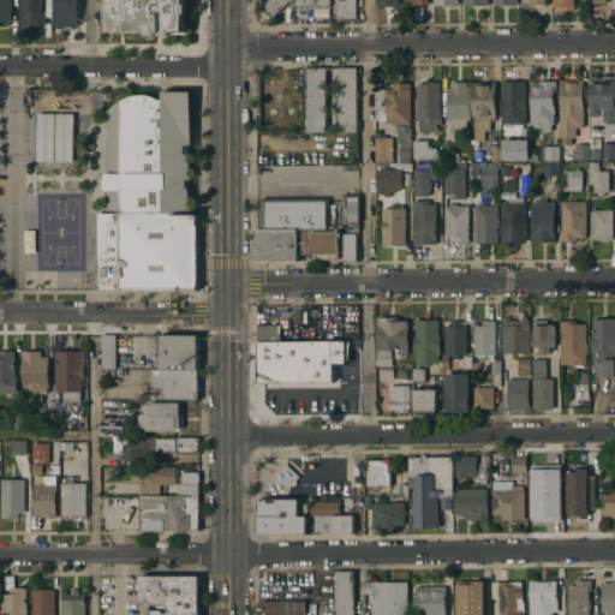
[(11,0),(11,22),(0,22),(0,0),(11,0)]
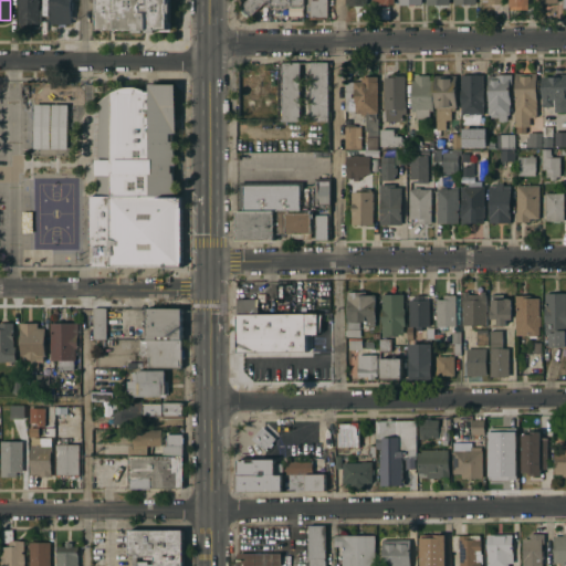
[(38,0),(38,10),(41,10),(41,22),(38,22),(38,24),(18,24),(18,0),(38,0)]
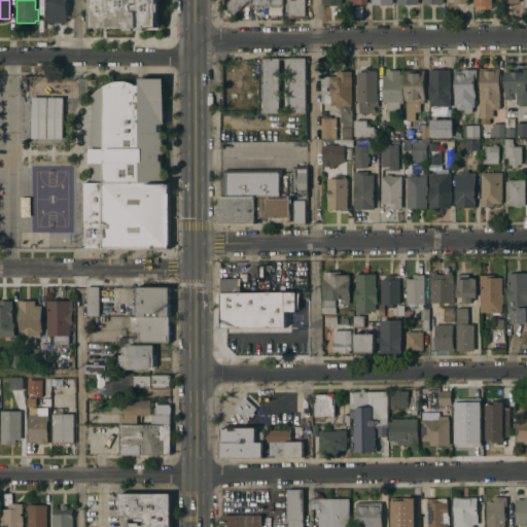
[(67,0),(67,9),(66,9),(66,22),(46,23),(46,0),(67,0)]
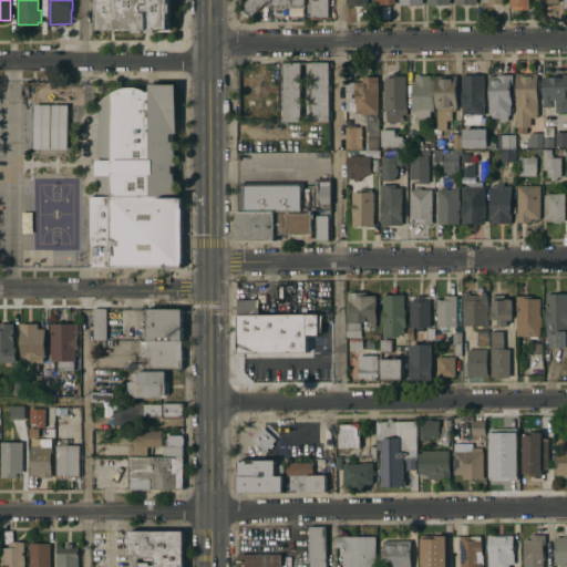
[(133,29),(94,30),(93,0),(169,0),(169,2),(172,2),(172,11),(169,11),(169,21),(171,21),(171,31),(147,32),(147,28),(143,28),(143,32),(133,32),(133,29)]
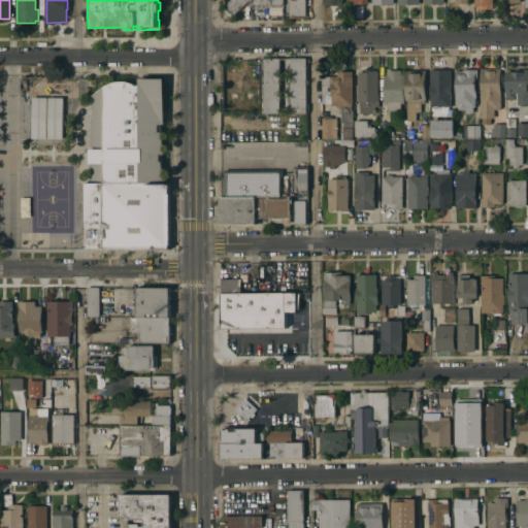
[(282,0),(283,4),(251,5),(251,2),(246,2),(232,15),(231,14),(229,15),(223,9),(225,8),(223,6),(229,0),(282,0)]
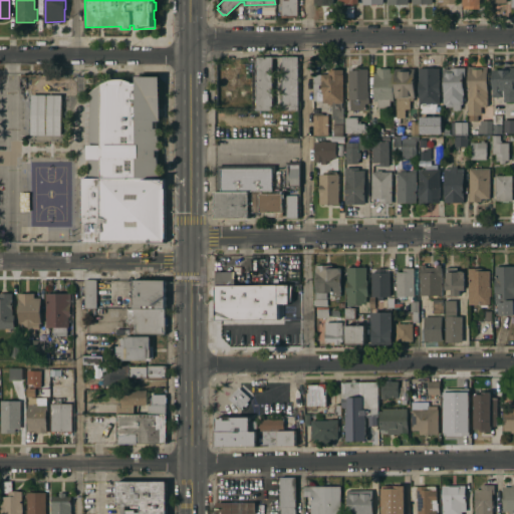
[(297,0),(297,15),(294,15),(294,17),(281,17),(281,0),(297,0)]
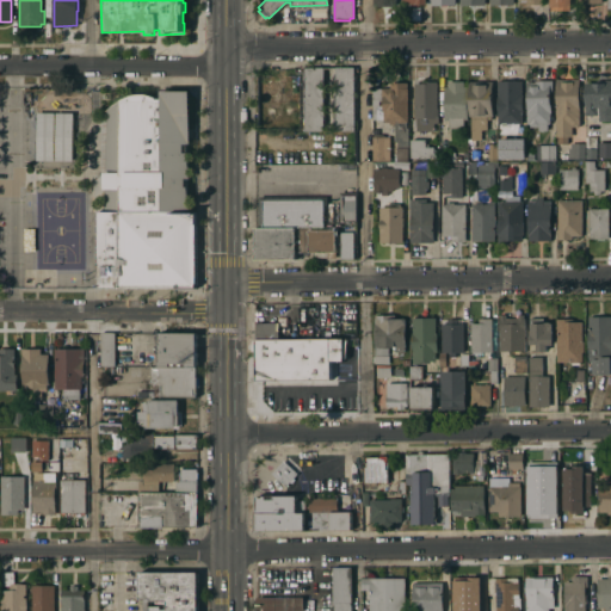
[(569,0),(571,10),(550,10),(549,0),(569,0)]
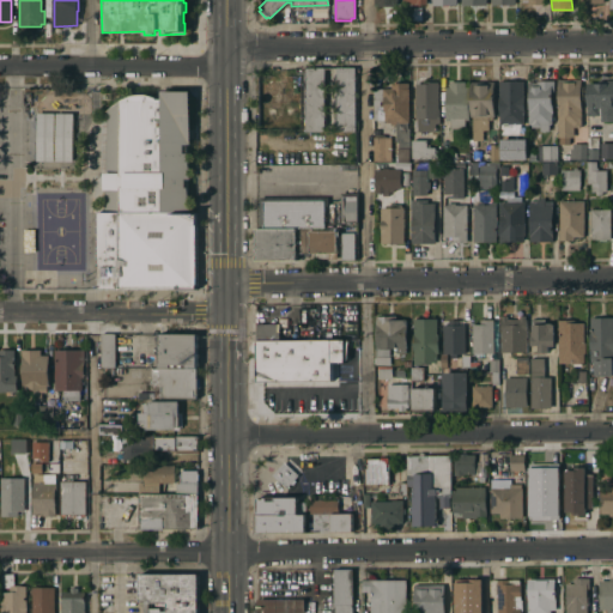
[(354,131),(337,131),(337,125),(334,125),(334,117),(335,117),(335,104),(334,104),(334,96),(337,96),(337,83),(334,83),(334,74),(335,74),(335,67),(354,67),(354,131)]
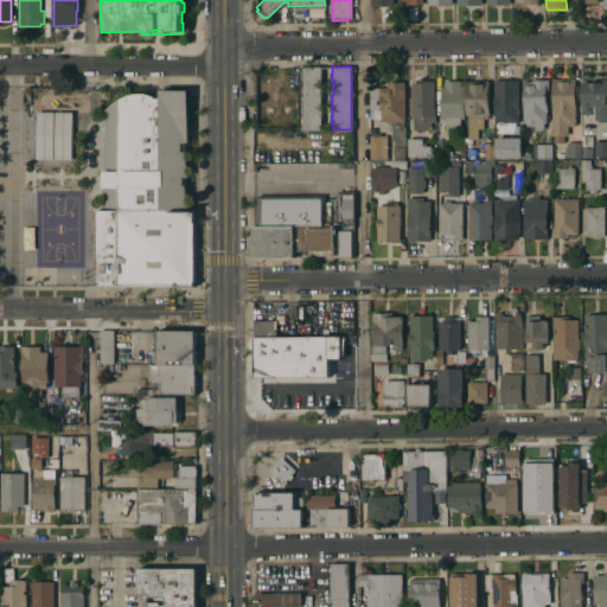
[(321,74),(323,74),(323,81),(321,81),(321,95),(323,95),(323,102),(321,102),(321,116),(324,116),(324,123),(321,123),(321,131),(304,131),(302,68),(321,68),(321,74)]
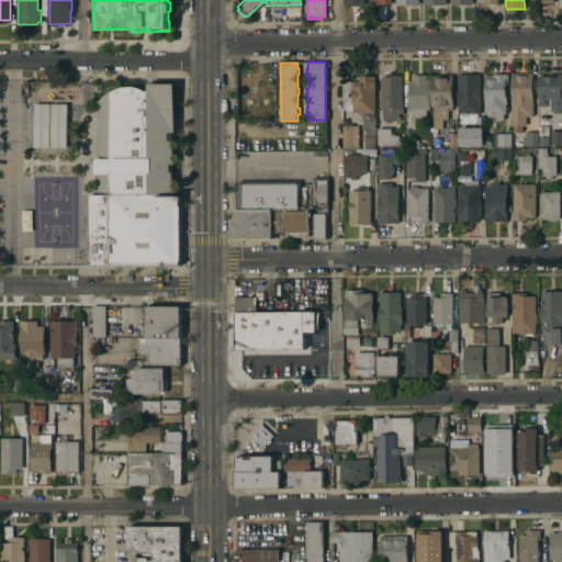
[(561,111),(550,111),(550,105),(538,105),(538,72),(561,72),(561,111)]
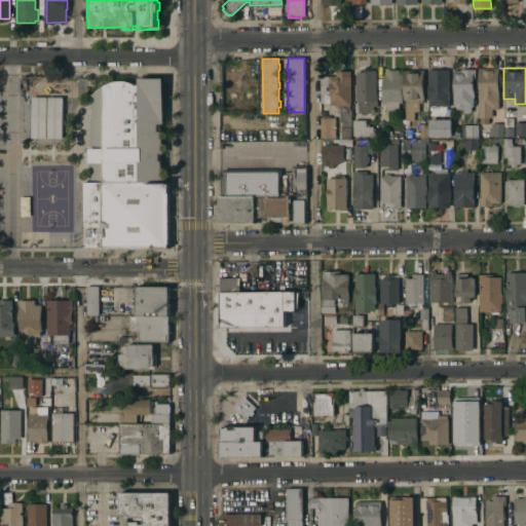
[(448,81),(449,81),(449,96),(448,96),(448,106),(445,106),(443,114),(429,114),(429,106),(428,106),(428,99),(427,99),(427,82),(428,82),(428,69),(448,69),(448,81)]
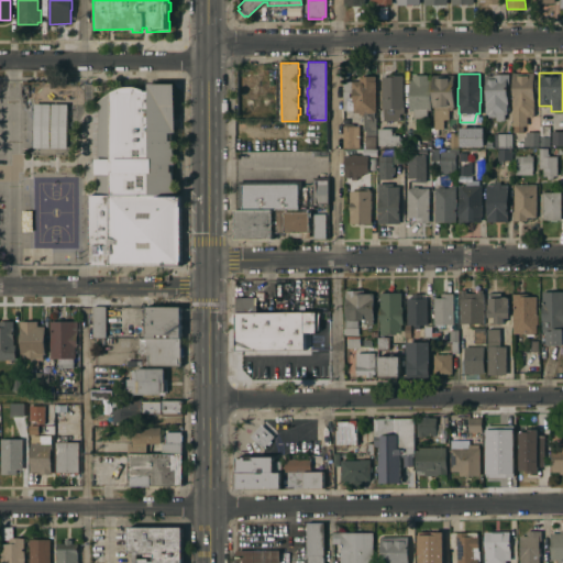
[(508,74),(508,86),(505,86),(505,90),(507,90),(507,103),(506,103),(506,113),(504,113),(504,120),(495,120),(495,117),(487,117),(487,113),(485,113),(485,75),(492,75),(493,74),(508,74)]
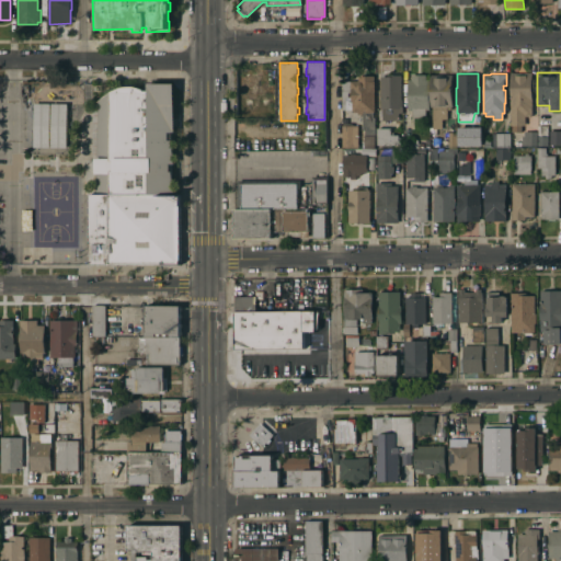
[(530,73),(531,79),(533,79),(534,91),(531,91),(531,115),(524,116),(525,125),(521,125),(521,132),(512,132),(512,125),(511,125),(510,73),(530,73)]
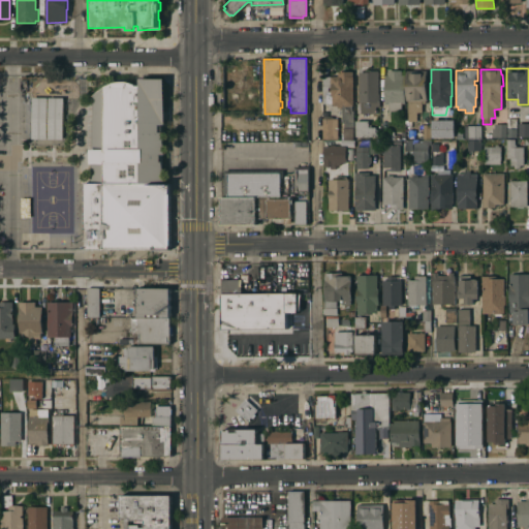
[(378,93),(379,106),(375,106),(375,113),(371,113),(371,114),(369,114),(369,113),(365,113),(365,114),(361,114),(360,114),(360,101),(359,102),(358,71),(364,71),(364,70),(378,70),(378,93)]
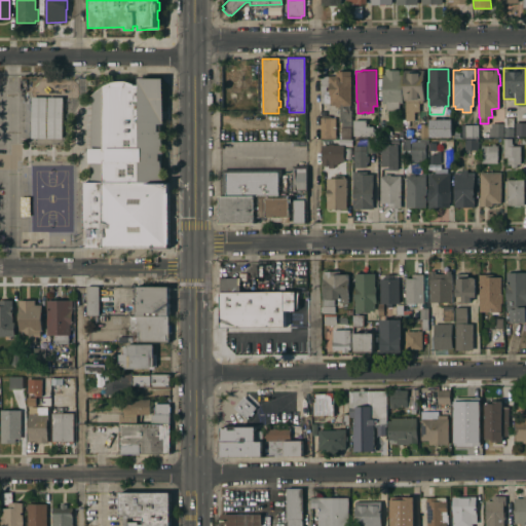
[(382,74),(385,74),(385,70),(399,70),(399,74),(402,74),(402,103),(399,103),(399,110),(385,110),(385,104),(382,104),(382,74)]
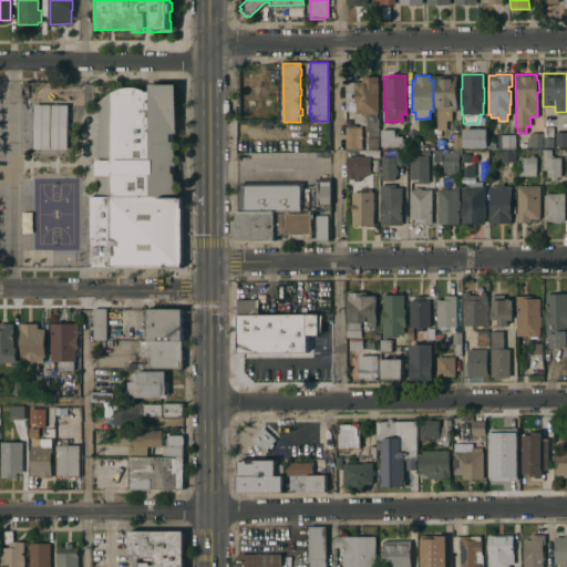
[(456,75),(456,107),(455,107),(455,111),(452,111),(452,120),(436,120),(436,107),(434,107),(434,75),(456,75)]
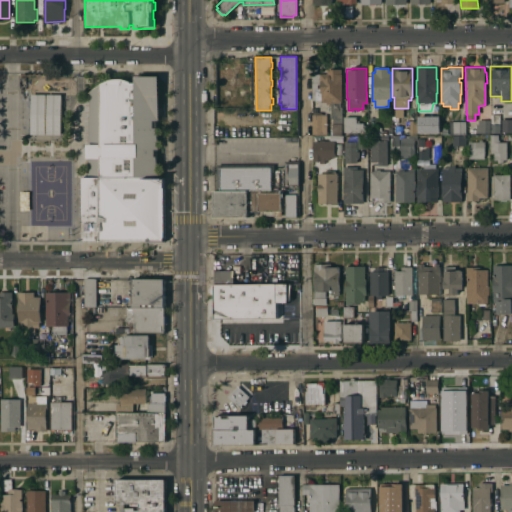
[(329,136),(329,135),(331,135),(331,126),(330,126),(330,104),(326,104),(326,102),(321,102),(321,101),(313,101),(313,74),(326,74),(326,69),(341,69),(341,102),(340,102),(340,107),(341,107),(341,135),(342,135),(342,136),(329,136)]
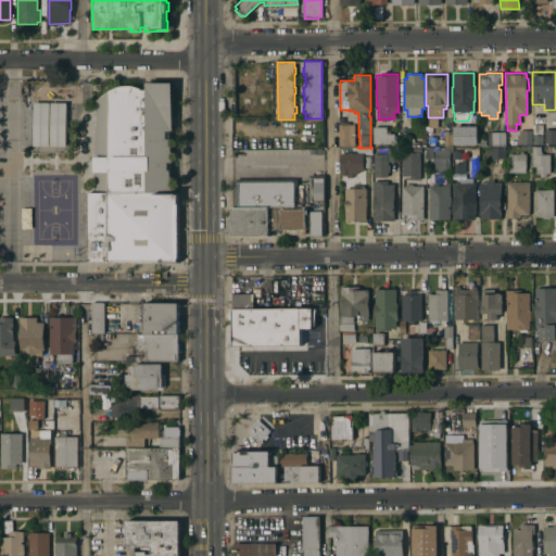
[(88,235),(85,236),(85,228),(86,228),(86,223),(88,223),(88,192),(95,192),(95,172),(93,172),(93,156),(97,156),(97,99),(102,96),(108,91),(118,86),(124,86),(131,86),(137,87),(141,89),(147,89),(147,83),(173,83),(173,131),(169,131),(169,138),(173,162),(171,162),(171,169),(174,192),(178,192),(178,258),(178,262),(88,262),(88,235)]
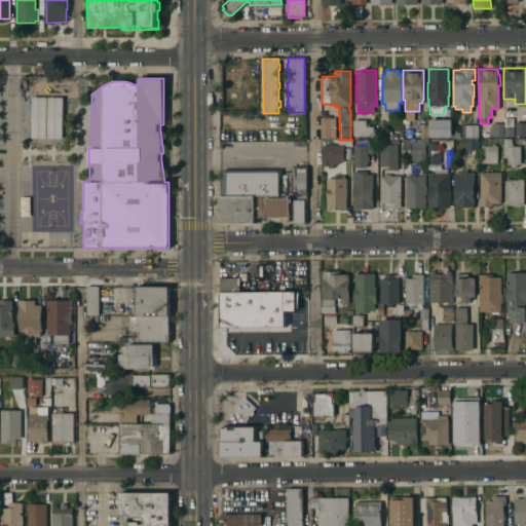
[(45,138),(31,138),(31,97),(46,97),(45,138)]
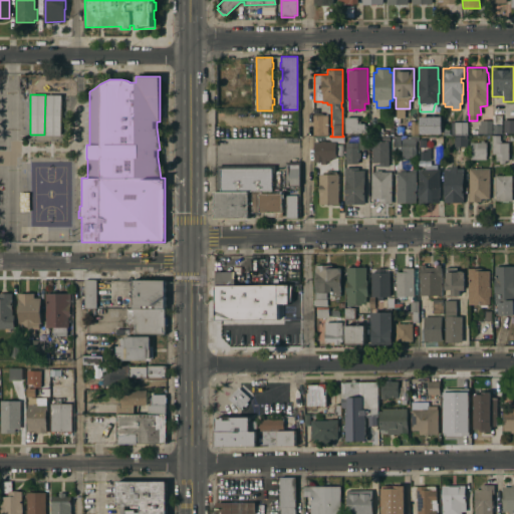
[(60,135),(45,135),(46,94),(61,94),(60,135)]
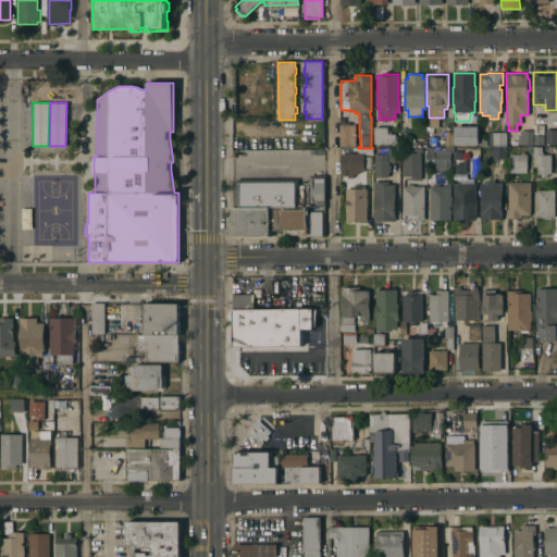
[(351,146),(339,146),(339,124),(339,122),(348,122),(351,124),(351,146)]
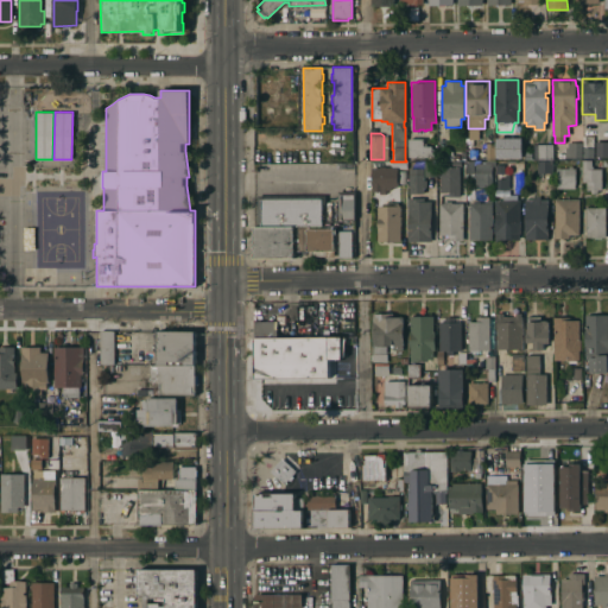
[(593,138),(593,150),(582,149),(583,138),(593,138)]
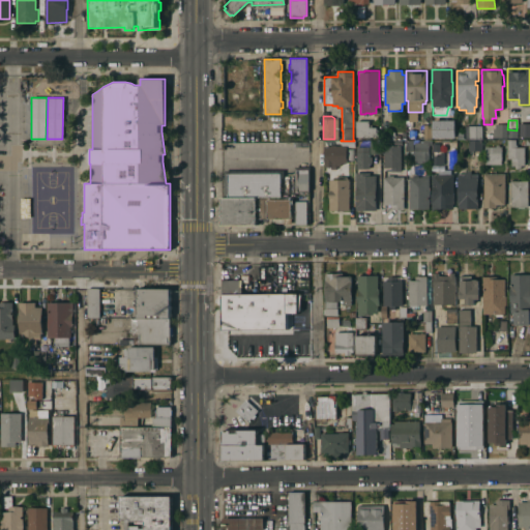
[(369,121),(369,125),(371,125),(371,127),(376,127),(376,129),(378,129),(378,137),(369,137),(369,138),(363,138),(363,137),(356,137),(356,121),(369,121)]
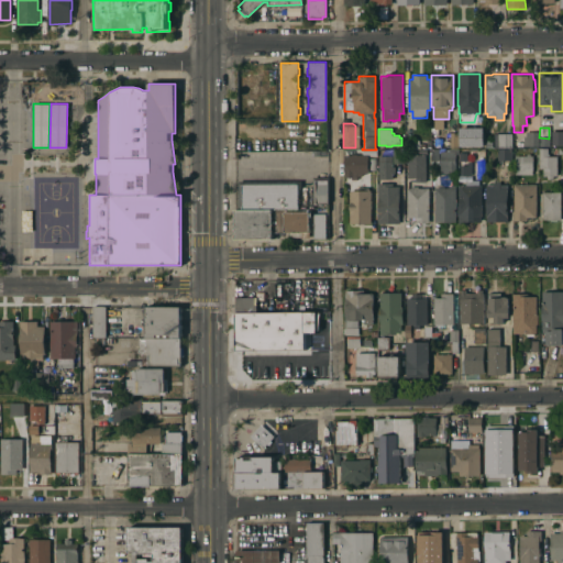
[(457,148),(449,148),(449,146),(443,146),(443,133),(449,133),(449,132),(457,132),(457,148)]
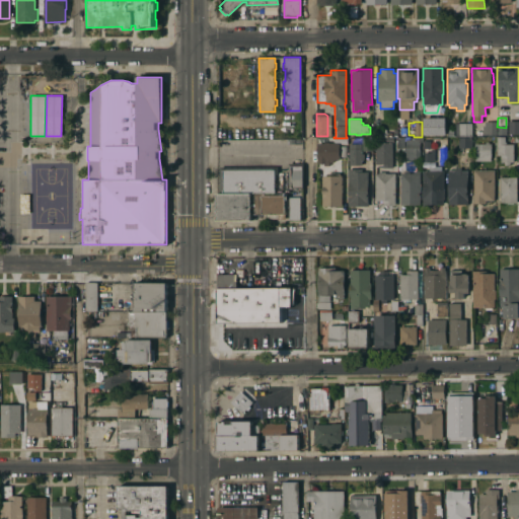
[(496,135),(482,135),(482,126),(484,126),(484,122),(496,122),(496,135)]
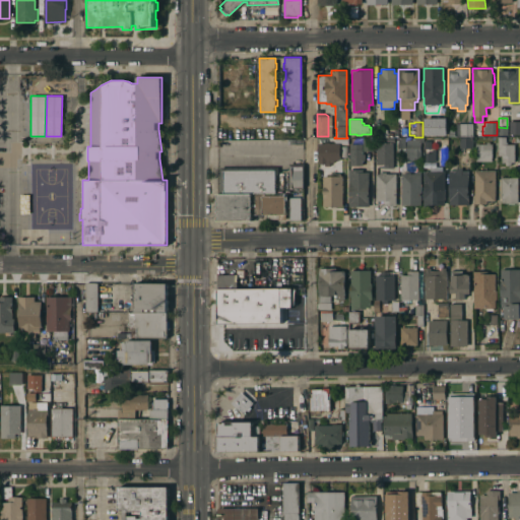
[(472,123),(472,136),(459,136),(459,123),(472,123)]
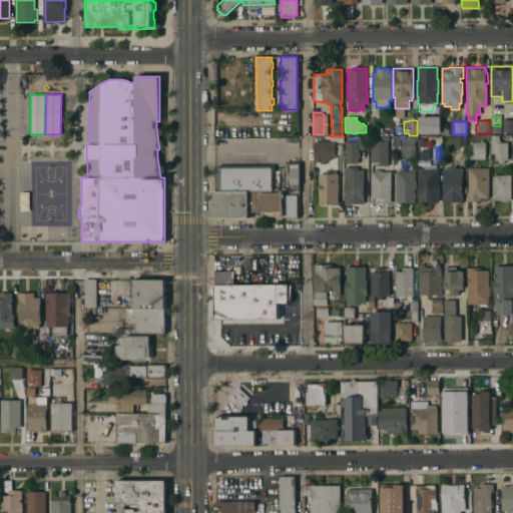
[(420,134),(420,123),(423,123),(423,122),(426,122),(426,124),(431,124),(431,133),(420,134)]
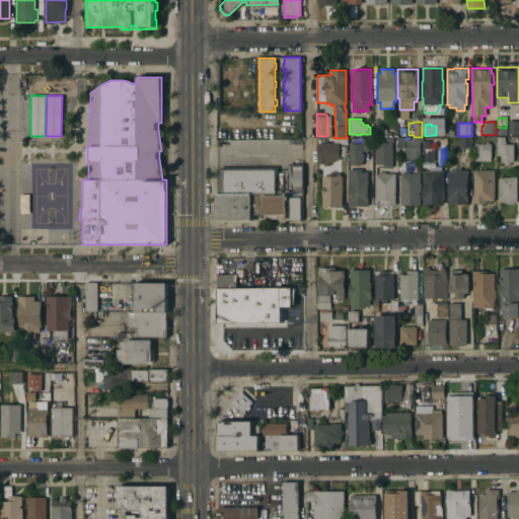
[(437,136),(437,125),(446,125),(446,136),(437,136)]
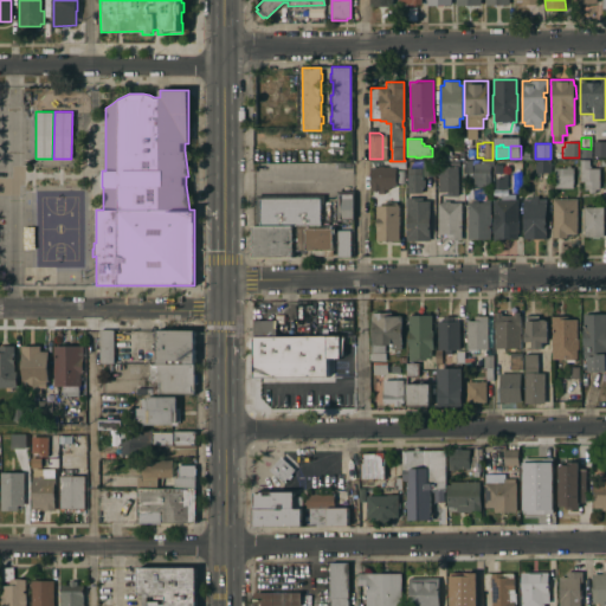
[(450,150),(450,154),(456,154),(457,160),(436,160),(436,150),(450,150)]
